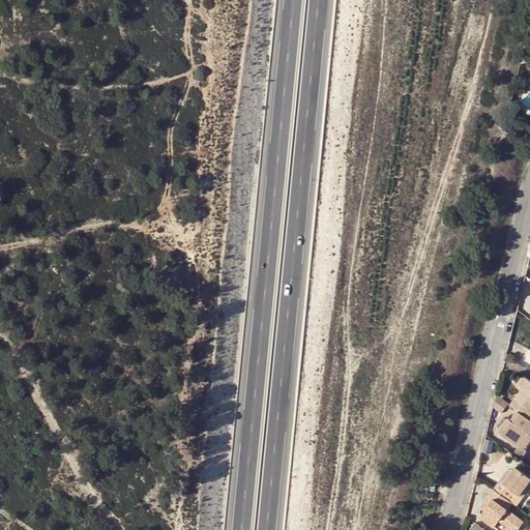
[(529,381),(523,376),(516,384),(524,390),(517,400),(513,399),(509,405),(517,410),(529,419),(529,381)]
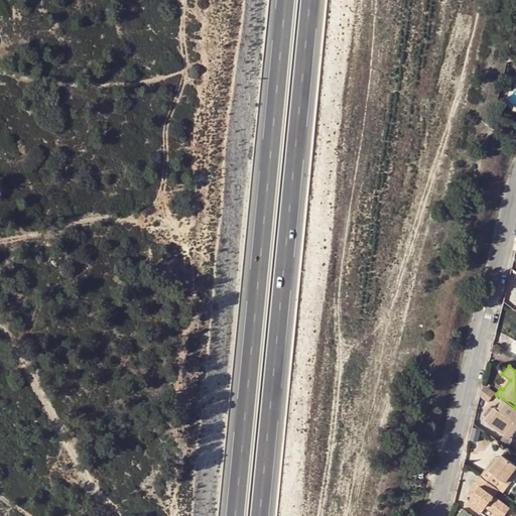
[(495,383),(500,388),(503,389),(510,380),(502,374),(495,383)]
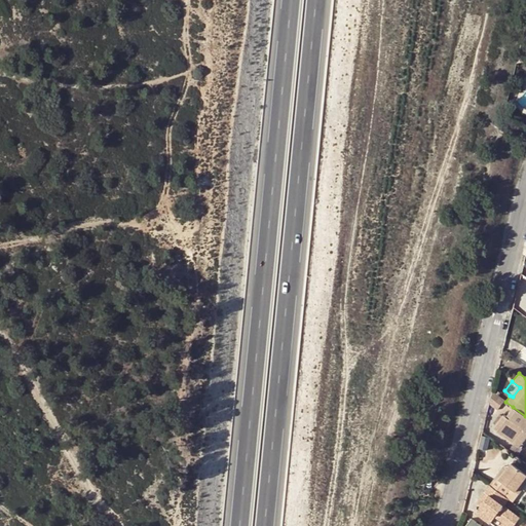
[(525,416),(513,407),(508,416),(504,413),(501,416),(495,424),(493,427),(522,449),(525,443),(525,416)]
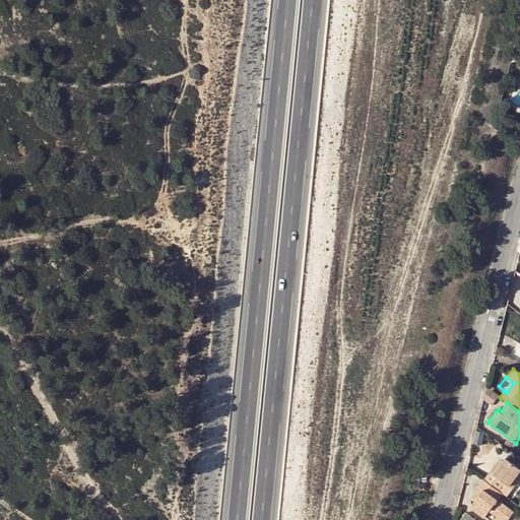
[(490,419),(496,411),(493,409),(486,417),(490,419)]
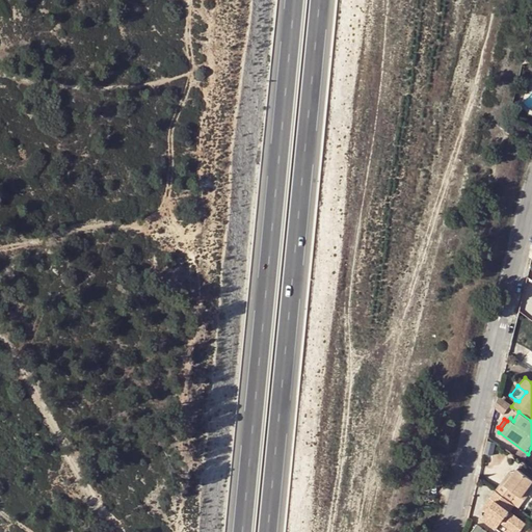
[(516,470),(531,480),(531,475),(520,464),(516,470)]
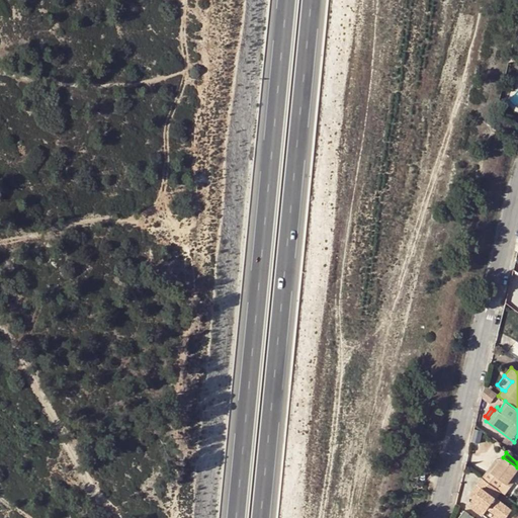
[(482,479),(500,491),(505,483),(508,485),(517,469),(517,467),(503,457),(501,460),(497,465),(493,462),(482,479)]
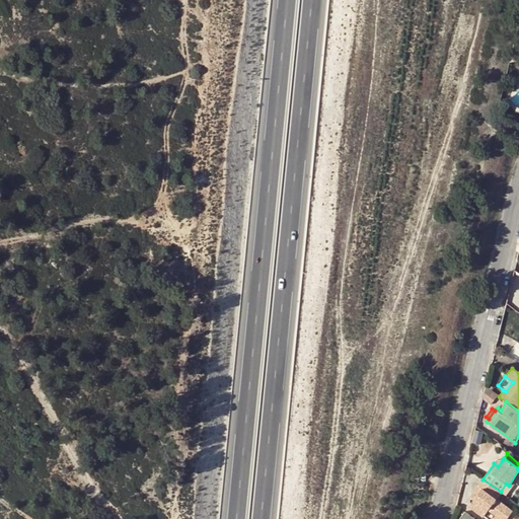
[(518,470),(509,486),(514,490),(518,480),(518,470)]
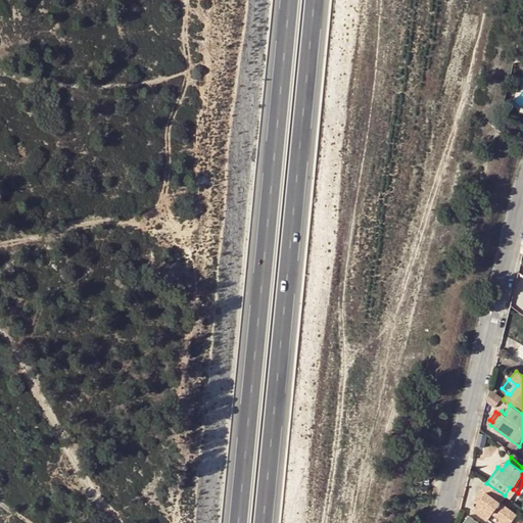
[(507,497),(505,495),(486,483),(482,488),(487,492),(477,504),(473,510),(489,522),(510,522),(517,514),(503,504),(507,497)]
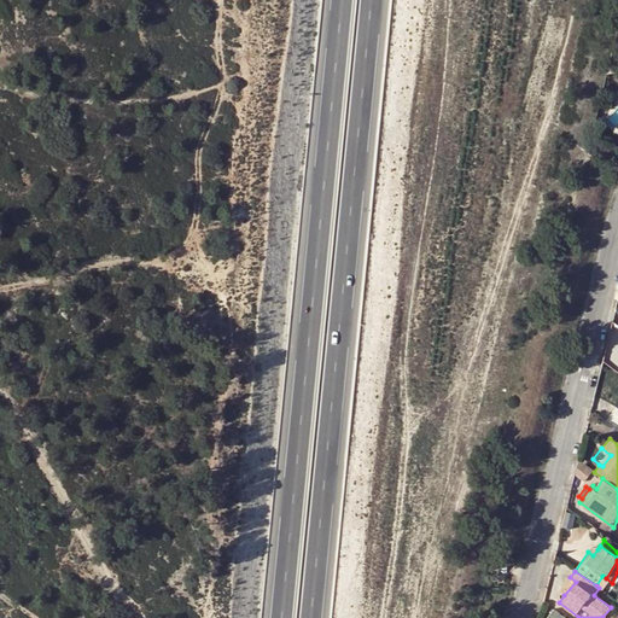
[(576,582),(570,577),(558,592),(564,595),(576,582)]
